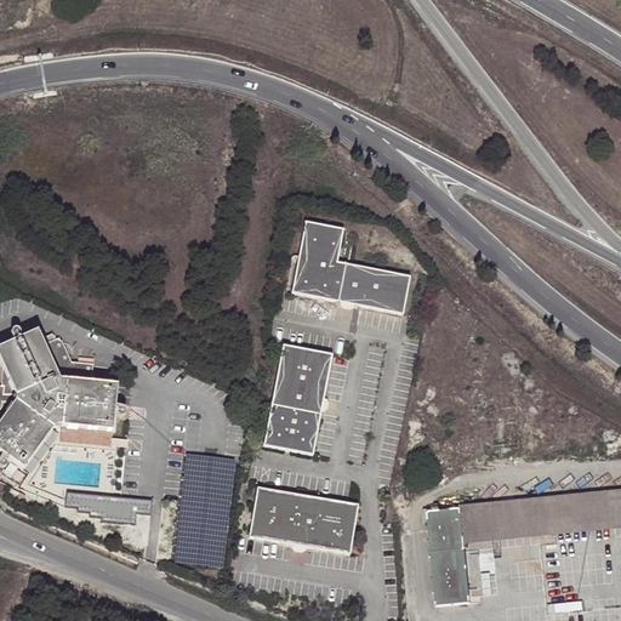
[(374,308),(381,271),(337,261),(343,228),(306,221),(291,292),(374,308)]
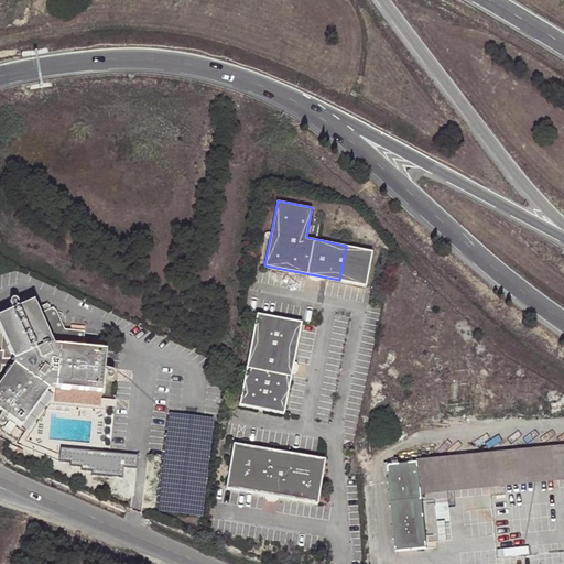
[(366,285),(372,250),(346,246),(339,280),(366,285)]
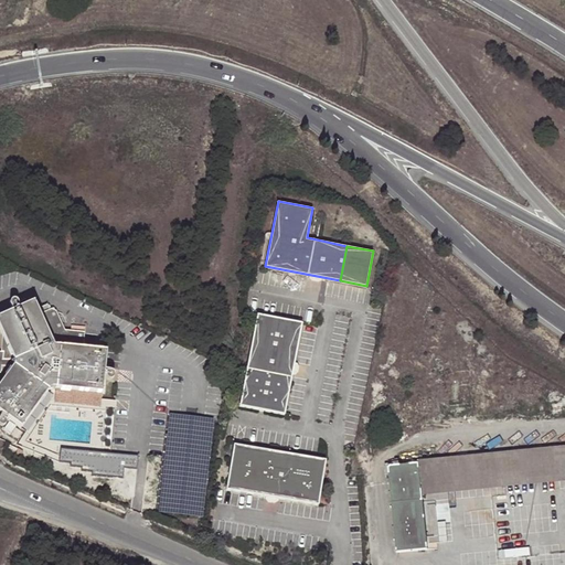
[(19,308),(0,317),(0,334),(0,336),(0,339),(0,415),(0,416),(20,429),(45,392),(51,388),(55,390),(100,394),(103,380),(103,375),(105,352),(82,350),(84,333),(70,331),(64,331),(55,311),(51,311),(49,312),(46,307),(36,310),(32,302),(27,306),(24,300),(17,304),(19,308)]
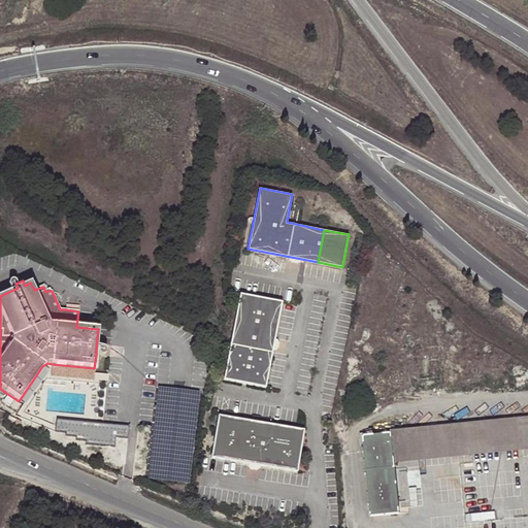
[(264,387),(282,301),(239,293),(223,378),(264,387)]
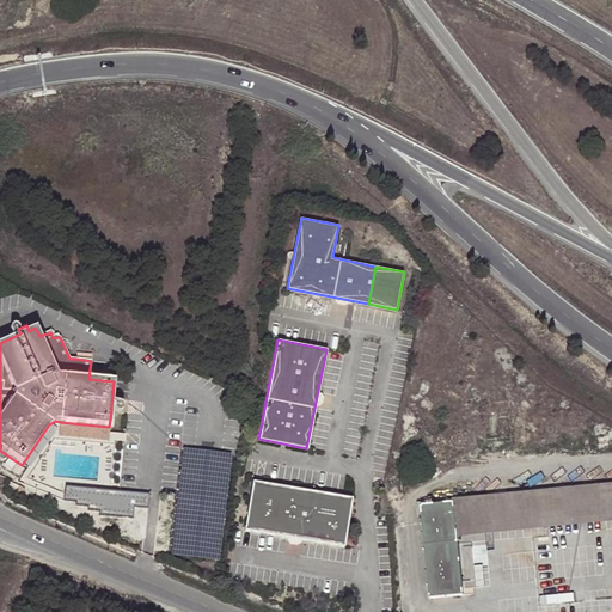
[(109,427),(60,422),(59,435),(108,441),(109,427)]
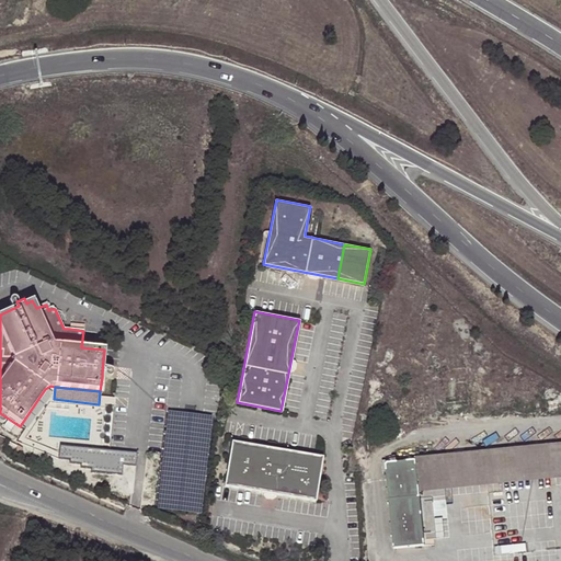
[(560,442),(416,458),(416,461),(386,464),(393,549),(424,546),(423,533),(420,493),(419,487),(560,470),(560,442)]
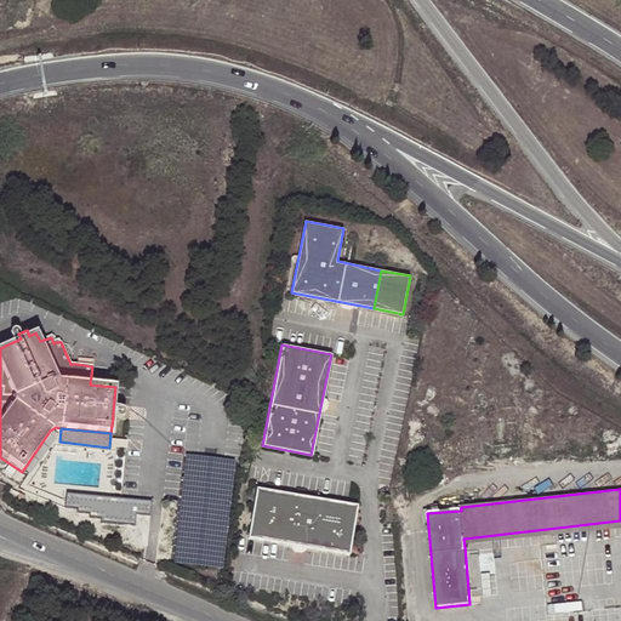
[(348,557),(355,507),(255,490),(246,540),(348,557)]
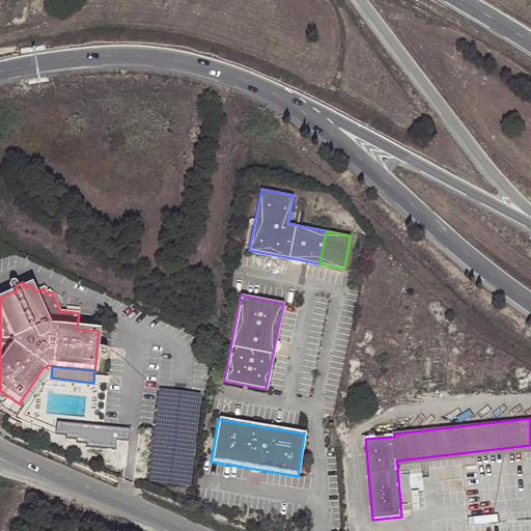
[(17,423),(8,420),(6,426),(15,429),(17,423)]
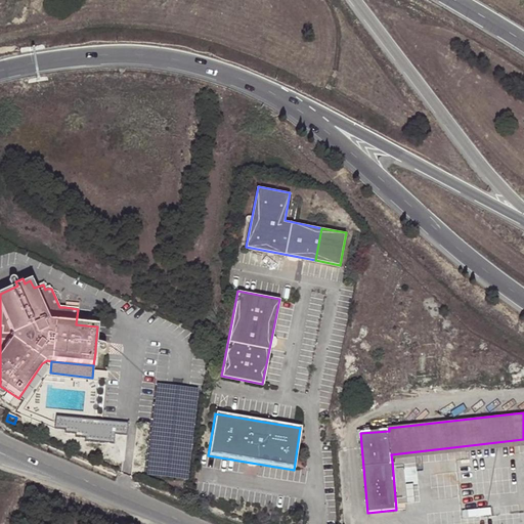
[(128,424),(55,419),(54,429),(68,430),(67,434),(76,435),(75,439),(85,440),(85,443),(113,445),(113,436),(127,437),(128,424)]
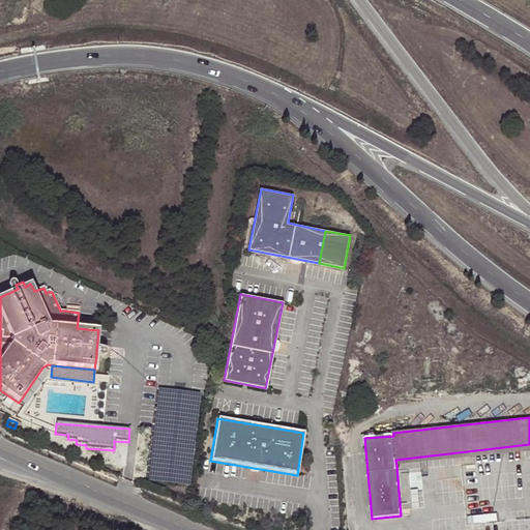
[(529,444),(395,460),(396,466),(408,465),(529,451),(529,444)]
